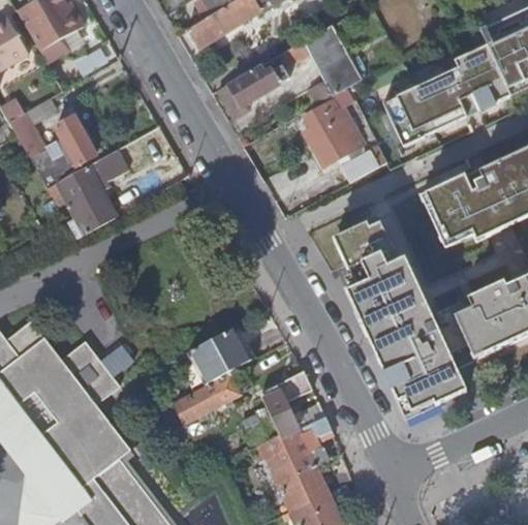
[(31,0),(17,8),(39,50),(85,24),(75,6),(70,9),(66,2),(65,0),(31,0)]
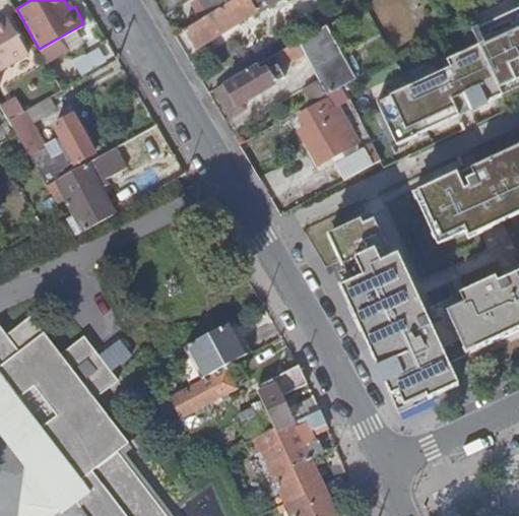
[(70,0),(65,2),(69,9),(74,6),(70,0)]
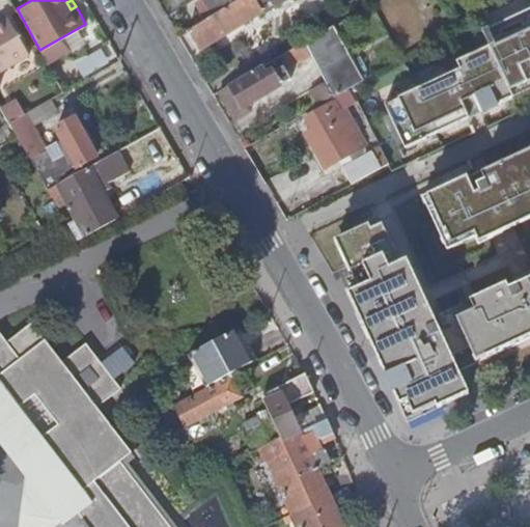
[(232,0),(207,16),(187,28),(198,46),(272,0),(232,0)]
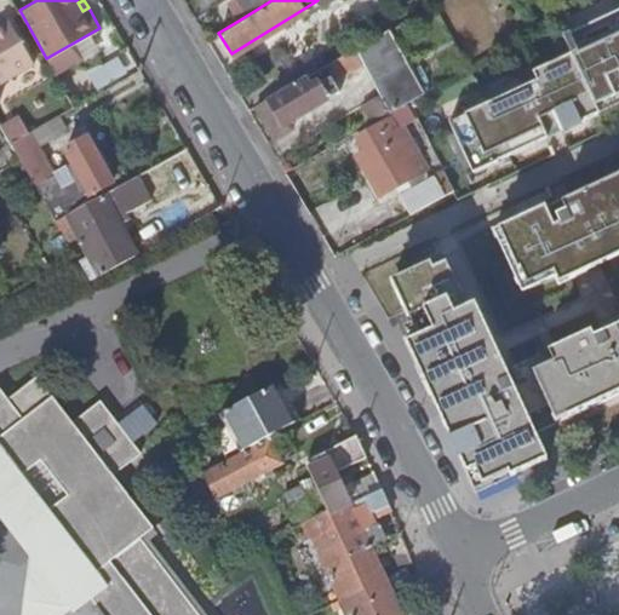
[(242,18),(271,0),(233,0),(231,1),(242,18)]
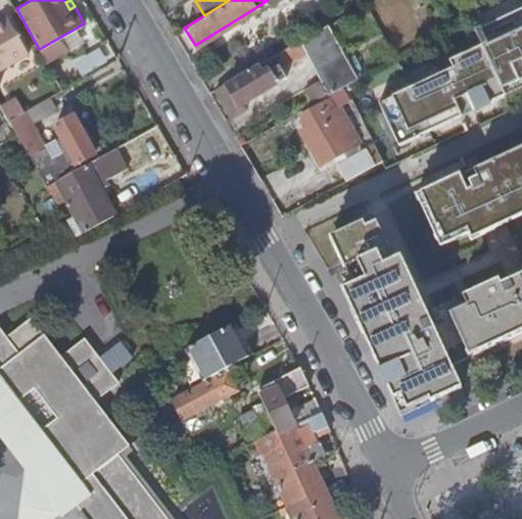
[(0,67),(28,52),(6,14),(0,17),(0,67)]
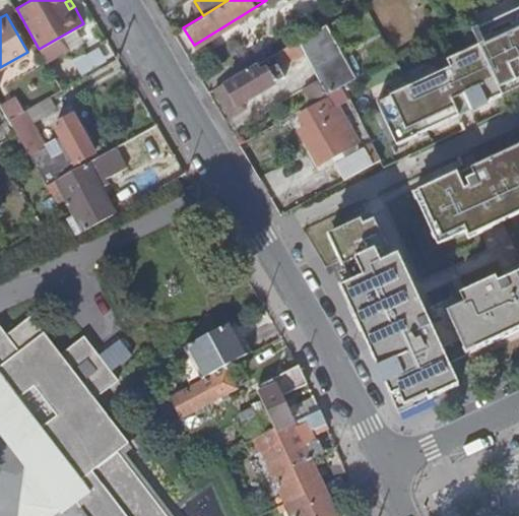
[(479,42),(447,57),(451,64),(471,106),(516,84),(513,78),(518,74),(518,20),(483,38),(477,25),(472,27),(479,42)]
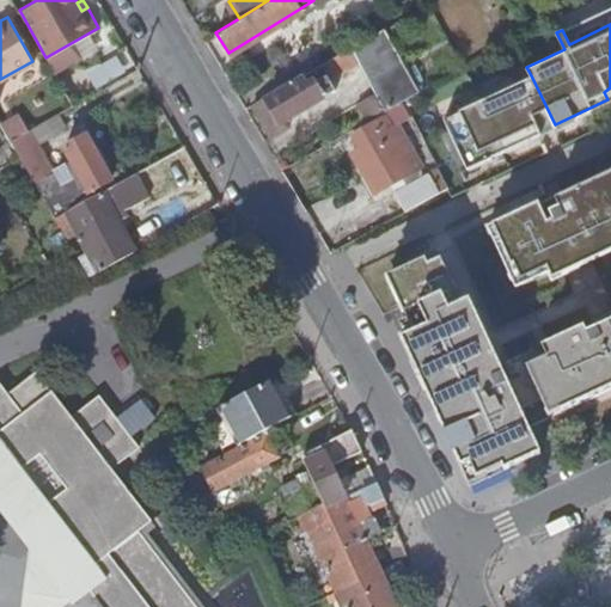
[(368,77),(402,57),(383,25),(324,59),(333,73),(358,59),(368,77)]
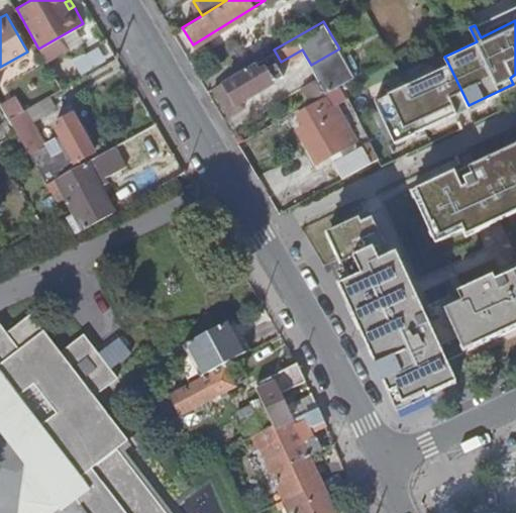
[(333,87),(338,84),(354,75),(339,48),(311,65),(325,91),(333,87)]
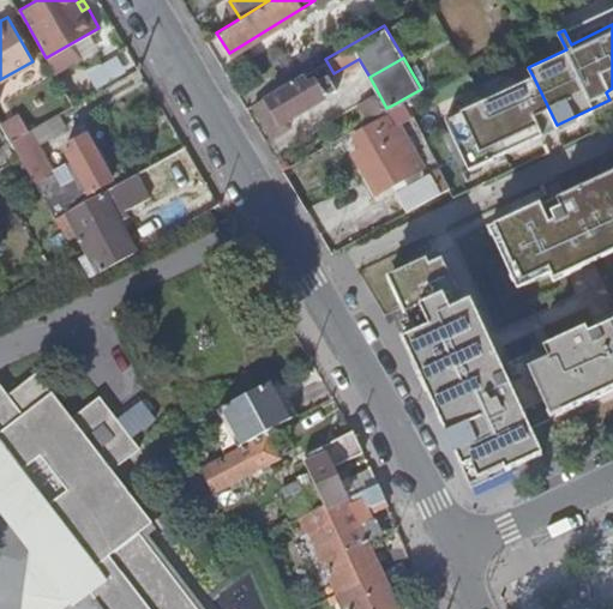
[(445,116),(468,164),(542,131),(520,82),(515,72),(464,96),(469,106),(445,116)]
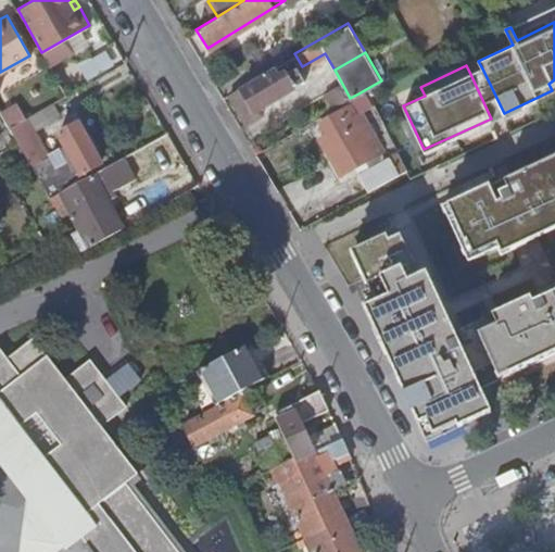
[(482,69),(470,74),(491,118),(504,113),(482,69)]
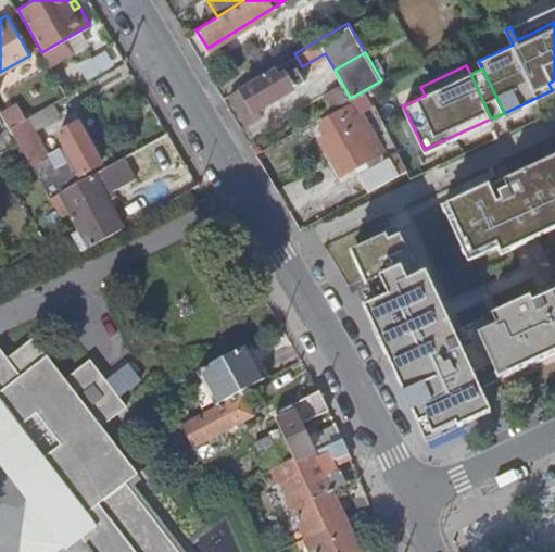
[(240,85),(229,91),(246,120),(262,111),(259,105),(287,88),(275,70),(242,88),(240,85)]
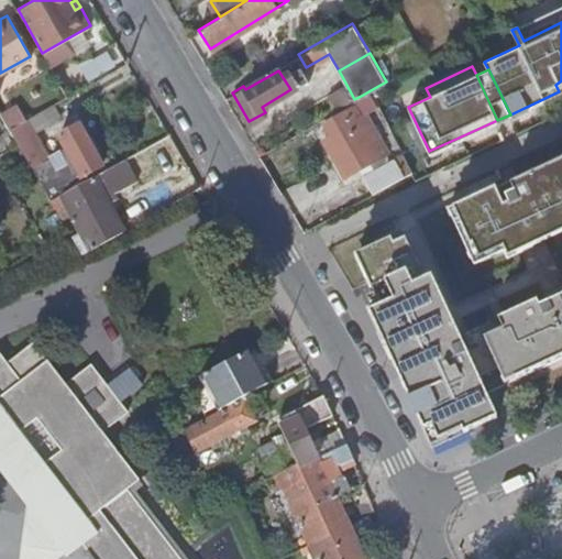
[(374,100),(368,91),(363,95),(368,103),(374,100)]
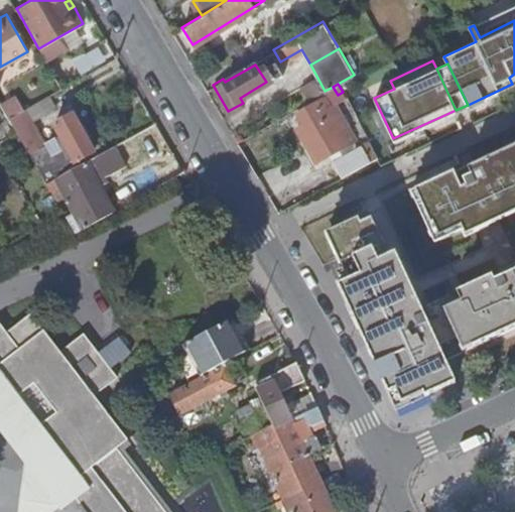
[(21,110),(24,109),(16,95),(2,104),(9,117),(21,110)]
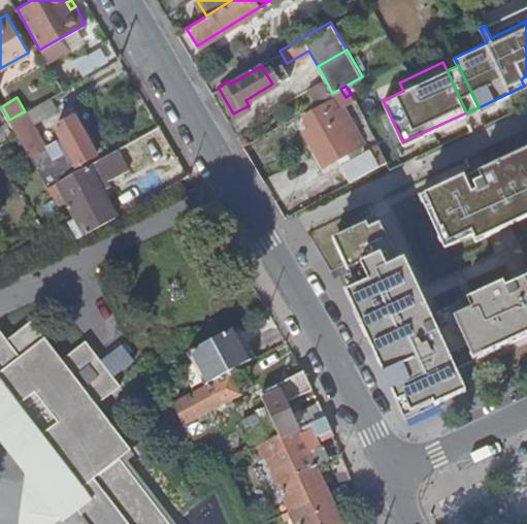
[(333,97),(304,113),(330,159),(361,141),(353,127),(351,129),(333,97)]
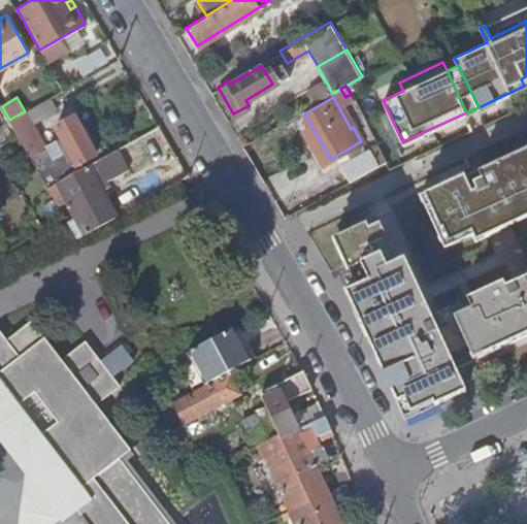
[(74,113),(56,124),(65,141),(45,153),(22,112),(9,120),(47,186),(60,177),(80,167),(77,163),(96,153),(74,113)]
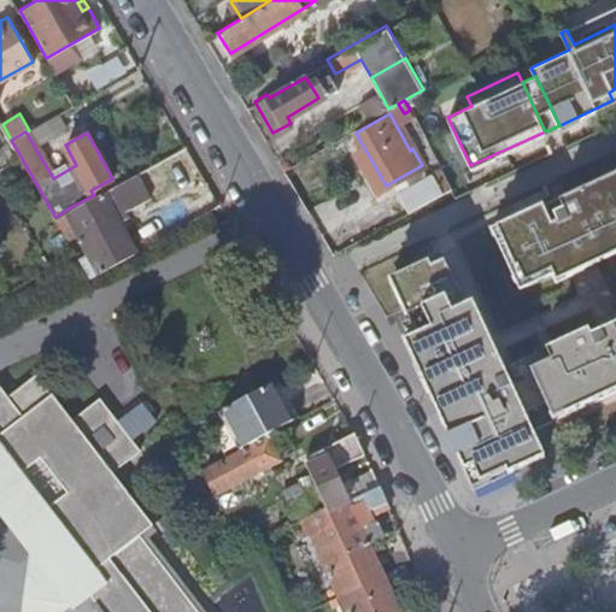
[(125,209),(154,192),(140,168),(111,183),(125,209)]
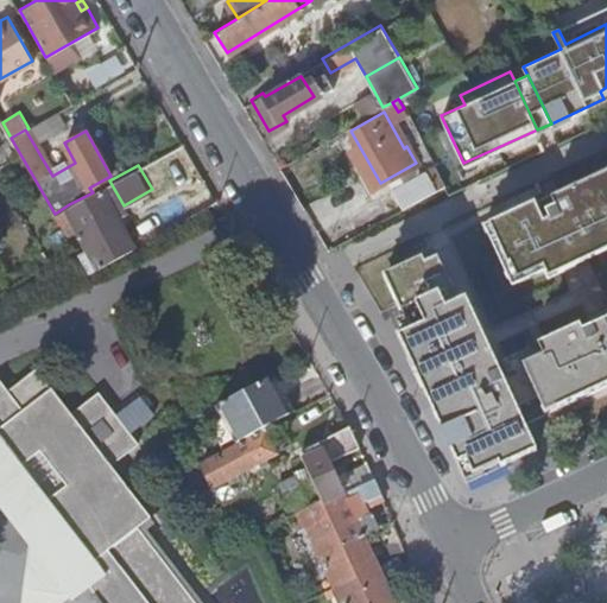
[(402,204),(446,182),(436,165),(392,188),(402,204)]
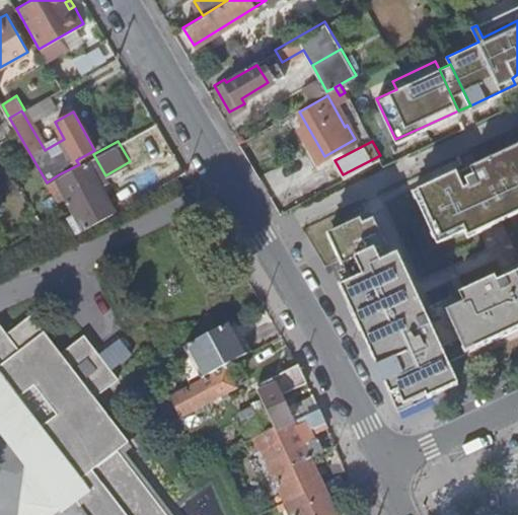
[(455,168),(412,189),(436,240),(464,227),(467,232),(517,209),(517,141),(456,170),(455,168)]
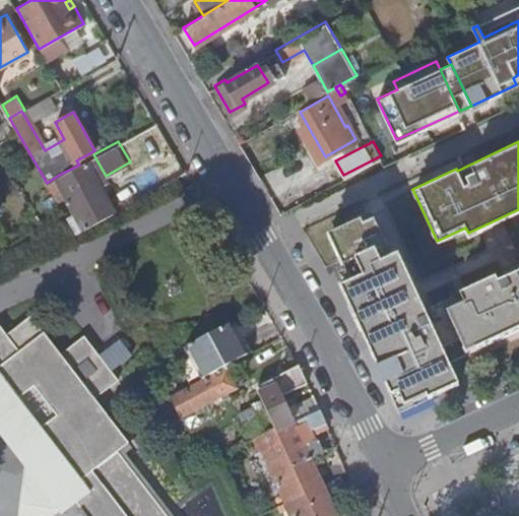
[(94,156),(86,160),(100,185),(107,181),(94,156)]
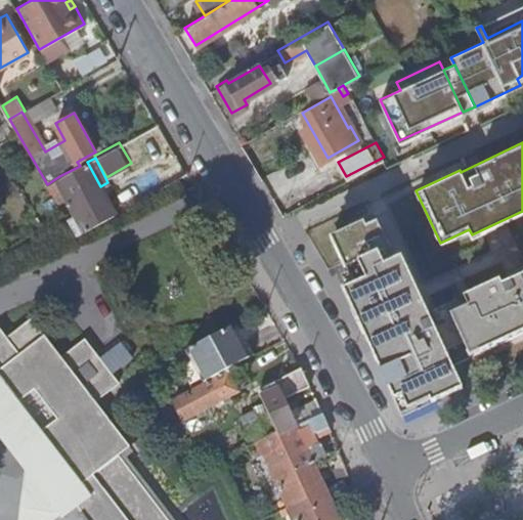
[(59,176),(47,184),(51,191),(61,185),(77,214),(68,219),(77,234),(114,213),(100,186),(87,162),(80,166),(59,176)]
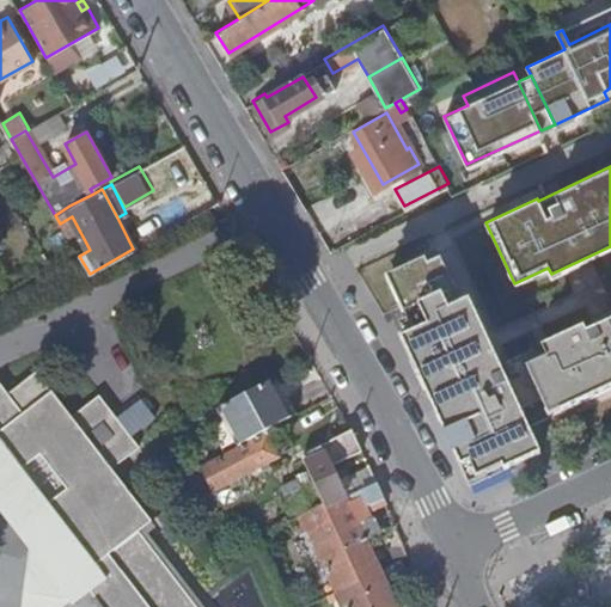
[(610,381),(610,300),(610,301),(610,305),(592,316),(596,324),(585,329),(582,323),(499,361),(469,295),(462,299),(438,247),(388,270),(414,327),(401,335),(470,480),(539,448),(526,422),(610,381)]
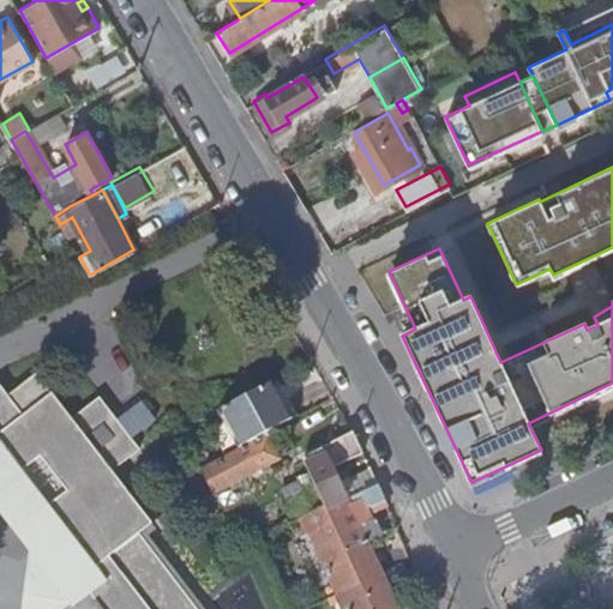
[(198,608),(138,530),(151,520),(110,466),(137,445),(119,422),(116,424),(112,418),(115,416),(97,393),(70,414),(49,387),(48,389),(34,369),(7,390),(0,380),(0,444),(104,579),(91,589),(107,608),(198,608)]
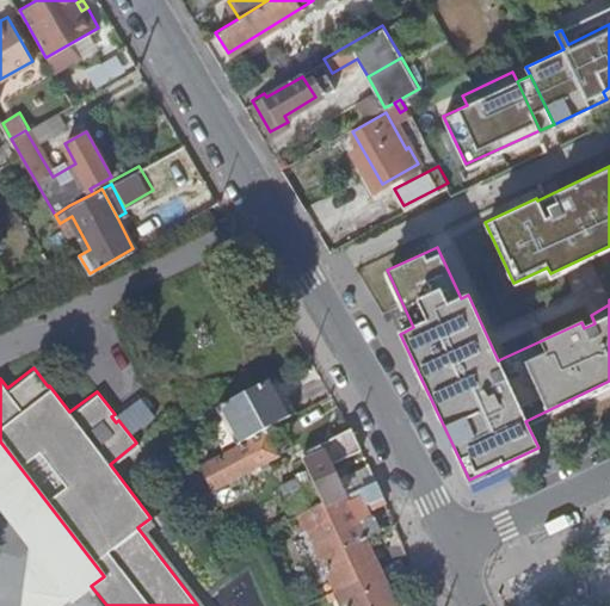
[(289,413),(270,376),(219,403),(239,440),(242,438),(265,426),(289,413)]
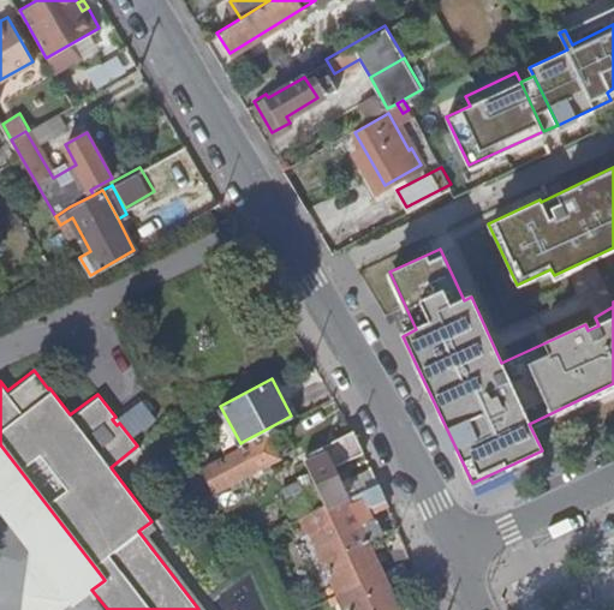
[(267,429),(244,441),(246,444),(192,473),(201,490),(200,490),(202,495),(279,453),(267,429)]
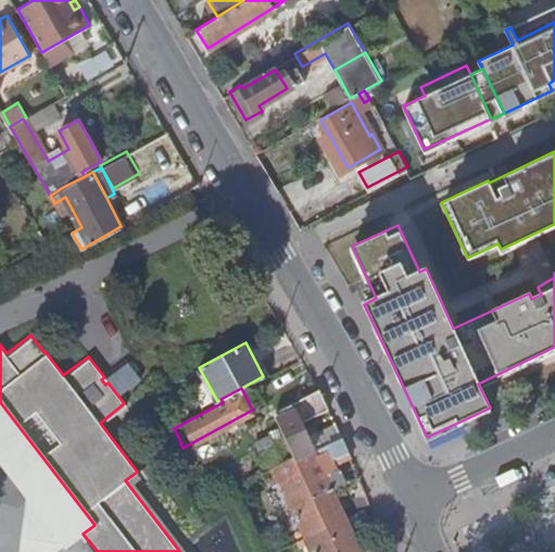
[(324,399),(318,388),(274,412),(293,454),(294,458),(313,449),(297,413),(324,399)]
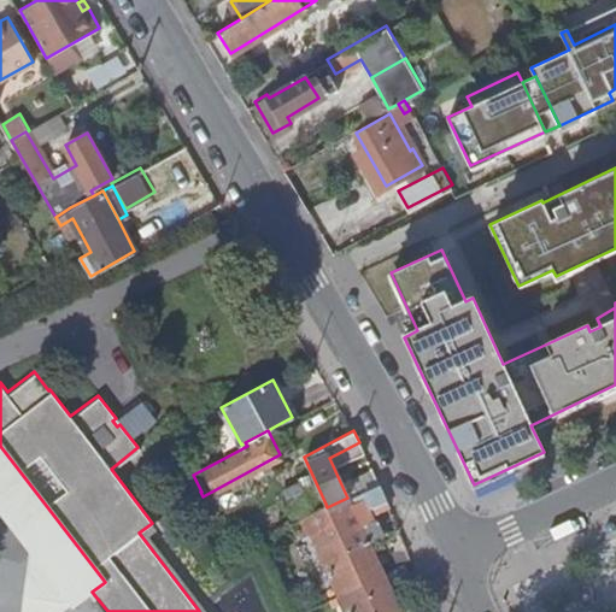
[(0,508),(30,547),(24,592),(21,611),(57,611),(71,601),(75,605),(92,592),(105,582),(0,446),(0,508)]
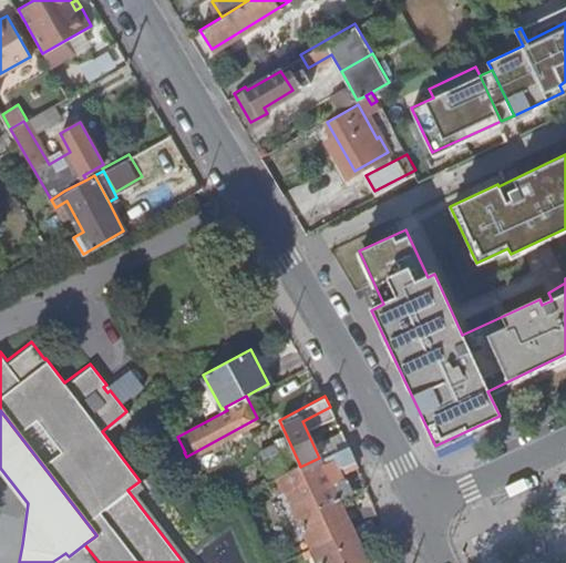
[(327,453),(348,444),(342,430),(321,440),(327,453)]
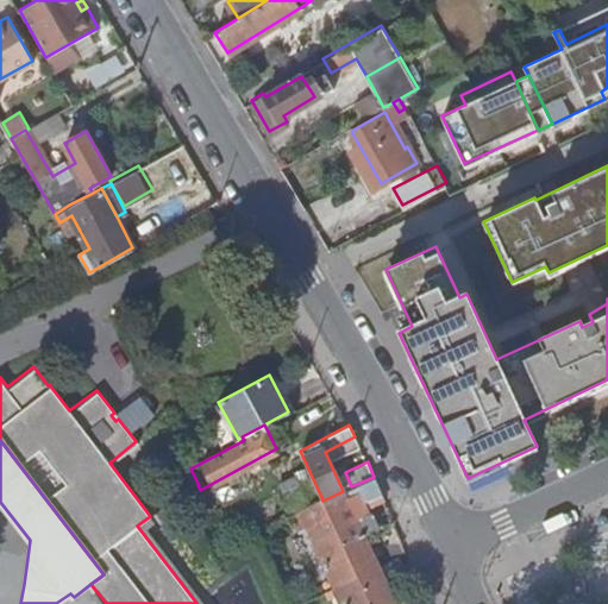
[(357,520),(371,513),(365,501),(381,492),(374,477),(351,486),(343,491),(357,520)]
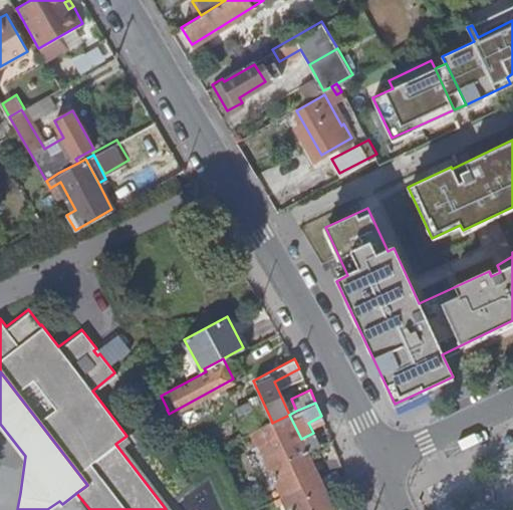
[(301,439),(289,415),(272,423),(277,434),(289,459),(306,451),(319,445),(313,433),(301,439)]
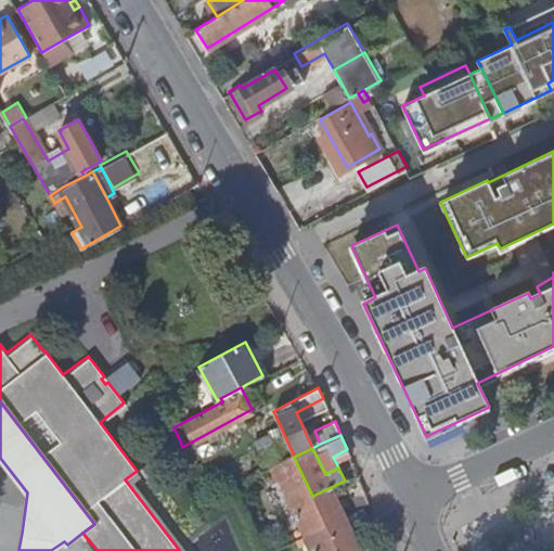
[(312,496),(299,469),(278,478),(303,532),(325,522),(331,532),(348,524),(331,487),(312,496)]
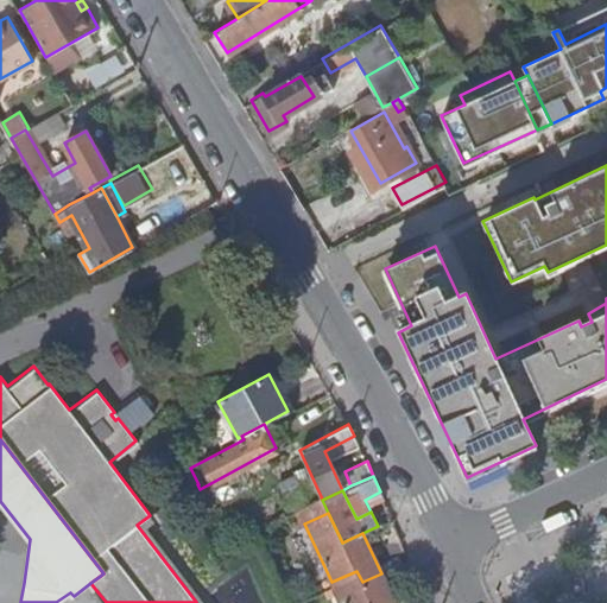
[(356,571),(332,582),(341,602),(394,602),(381,573),(362,582),(356,571)]
